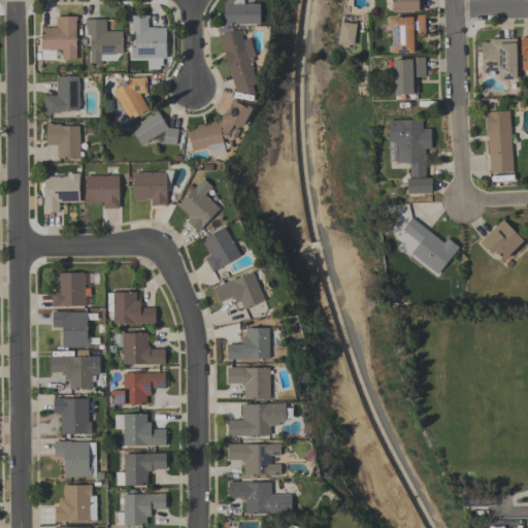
[(224,27),(224,2),(225,0),(243,0),(244,4),(248,4),(248,3),(253,3),(253,4),(260,4),(260,24),(228,25),(228,27),(224,27)]
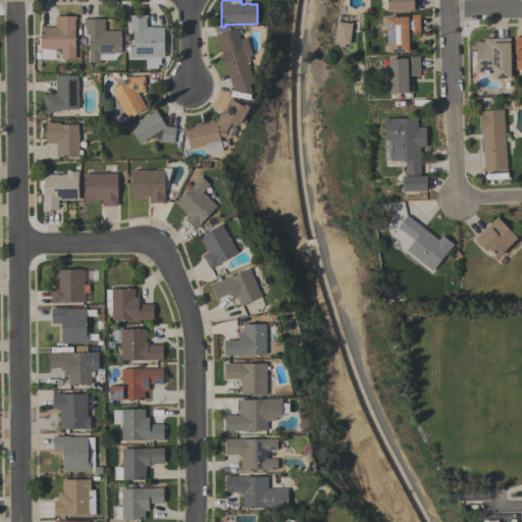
[(418,0),(419,10),(414,10),(414,11),(387,11),(387,0),(418,0)]
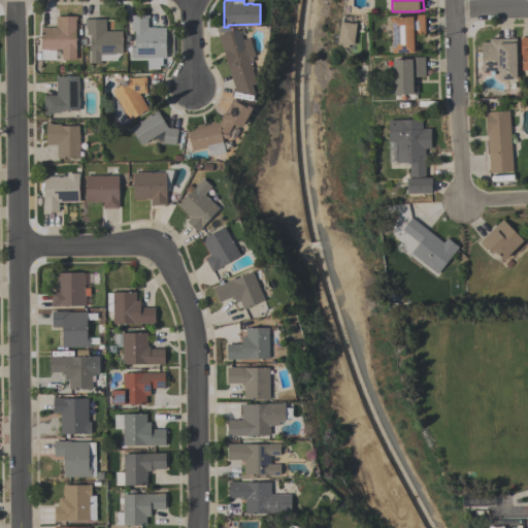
[(392,54),(392,17),(413,17),(413,14),(424,14),(425,36),(414,36),(414,43),(416,43),(417,53),(392,54)]
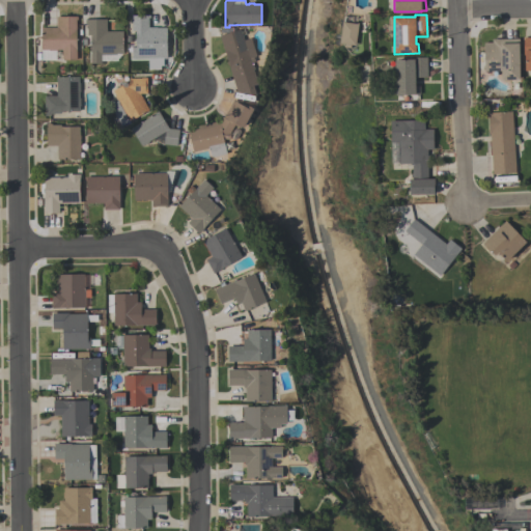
[(167,59),(163,59),(163,66),(161,66),(161,70),(148,70),(148,59),(132,59),(132,48),(136,48),(136,31),(132,31),(132,22),(131,22),(131,16),(150,16),(150,19),(149,19),(149,27),(158,27),(158,28),(167,28),(167,59)]
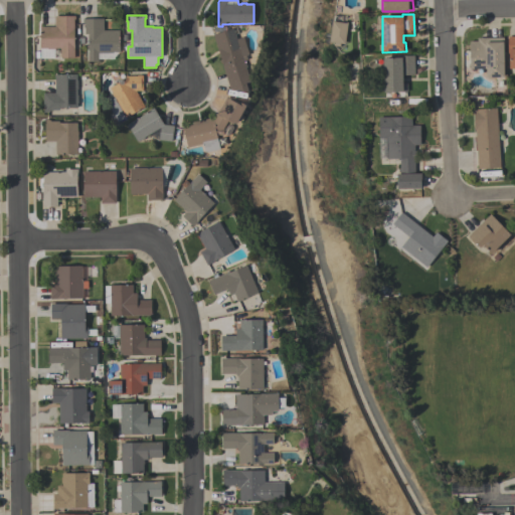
[(75,16),(75,19),(73,19),(73,58),(60,58),(60,53),(59,53),(59,48),(55,48),(55,49),(47,49),(47,48),(40,48),(40,27),(54,27),(54,16),(75,16)]
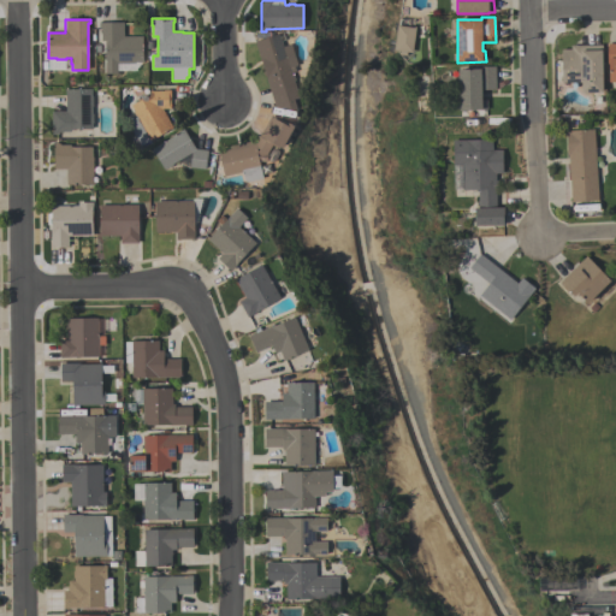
[(143,63),(135,63),(135,64),(117,64),(117,72),(105,72),(105,42),(101,42),(101,29),(99,29),(99,23),(123,22),(124,36),(143,36),(143,63)]
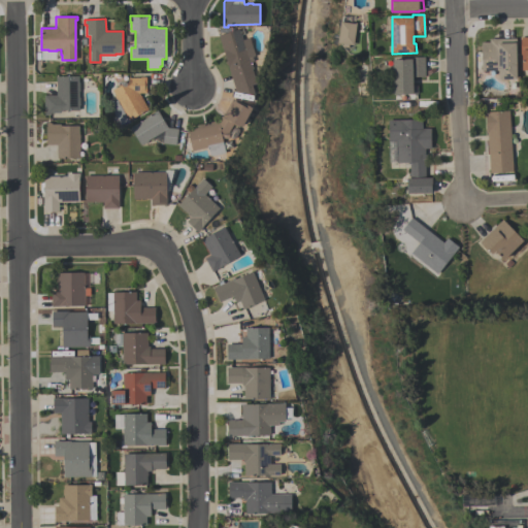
[(340,22),(357,24),(354,45),(349,44),(349,48),(342,47),(342,44),(338,43),(340,22)]
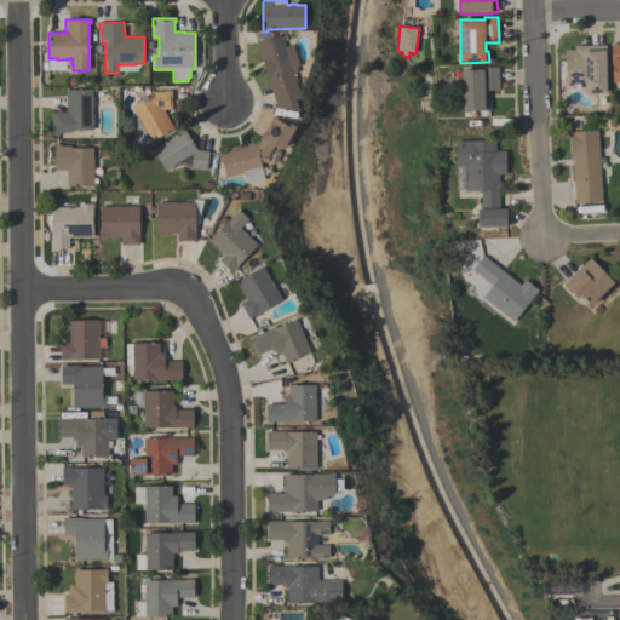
[(293,45),(300,65),(297,67),(298,73),(294,74),(294,76),(296,75),(298,80),(297,81),(302,98),(296,99),(299,110),(277,108),(257,41),(281,34),(285,47),(293,45)]
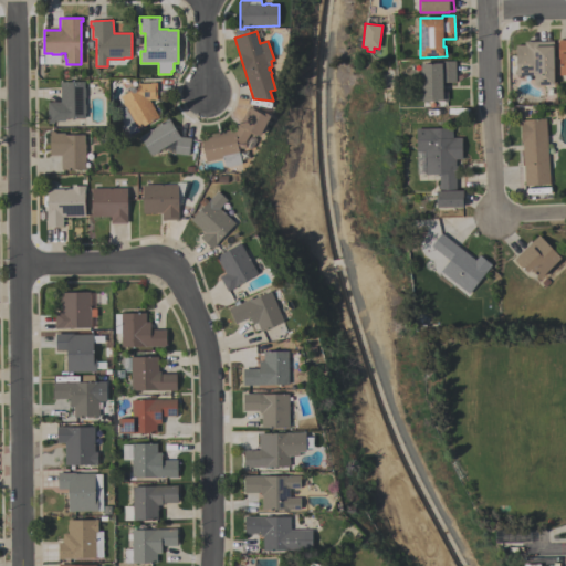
[(553,41),(554,84),(535,85),(534,76),(516,76),(515,45),(524,45),(524,42),(553,41)]
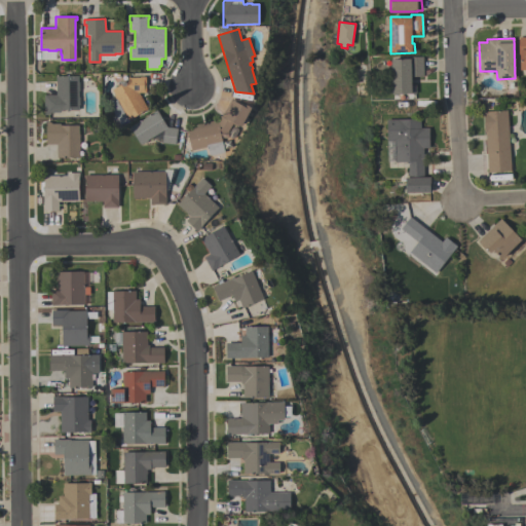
[(391,95),(391,59),(411,58),(411,57),(423,57),(423,77),(412,77),(412,85),(416,84),(417,94),(391,95)]
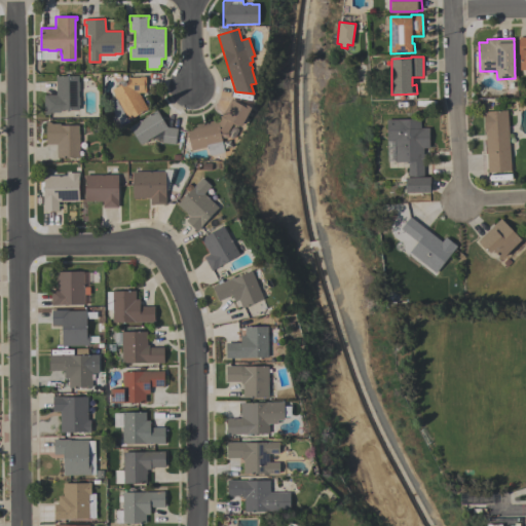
[(44,96),(55,96),(55,76),(78,76),(78,82),(79,82),(79,90),(78,90),(78,98),(79,98),(79,105),(78,105),(78,110),(60,110),(60,113),(49,113),(49,114),(44,114),(44,96)]
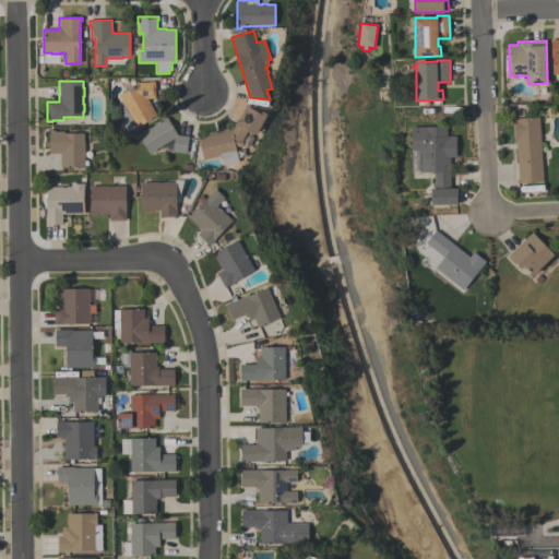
[(157,117),(137,128),(135,128),(128,132),(116,110),(123,106),(121,103),(122,103),(119,96),(137,86),(137,83),(149,83),(149,82),(155,82),(155,98),(147,99),(157,117)]
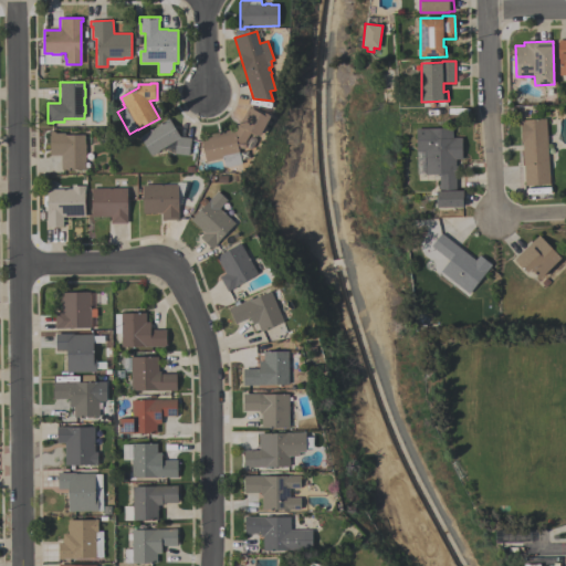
[(207,163),(201,140),(211,137),(210,135),(234,129),(238,124),(239,125),(249,105),(265,114),(265,113),(271,116),(260,136),(252,132),(245,142),(247,143),(244,149),(238,148),(242,164),(228,167),(224,166),(222,158),(207,163)]
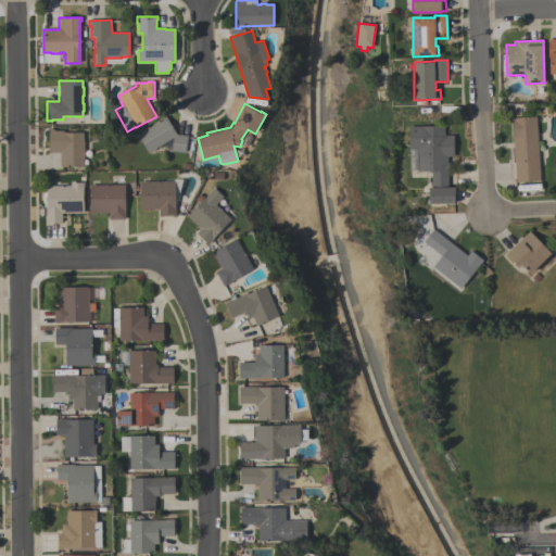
[(186,153),(171,151),(173,138),(148,153),(137,135),(159,122),(159,121),(165,116),(177,135),(188,136),(186,153)]
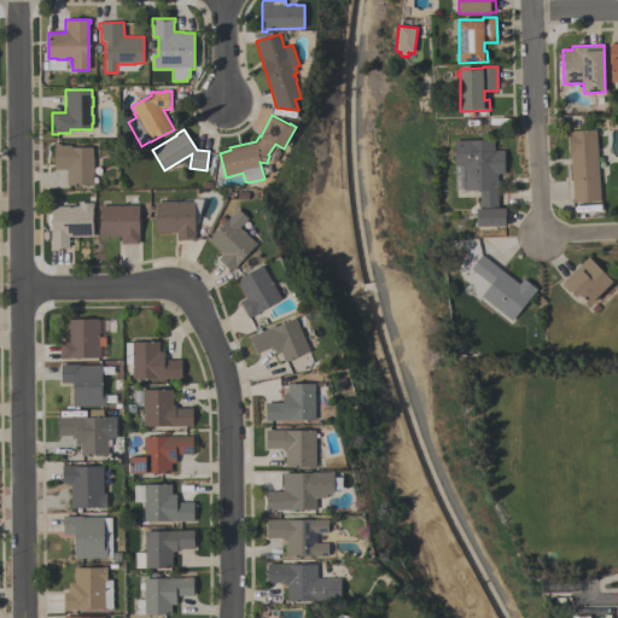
[(600,202),(572,203),(570,156),(569,156),(567,132),(595,130),(600,202)]
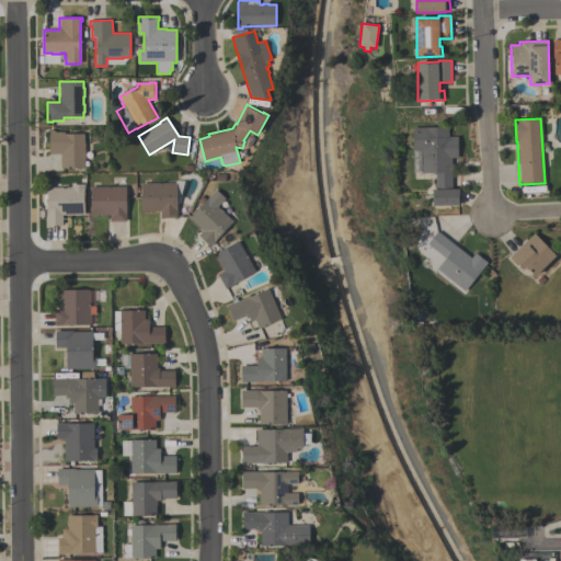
[(459,205),(433,205),(433,190),(435,190),(435,173),(421,173),(421,151),(412,151),(412,128),(448,127),(448,137),(458,137),(458,159),(451,159),(451,190),(459,190),(459,205)]
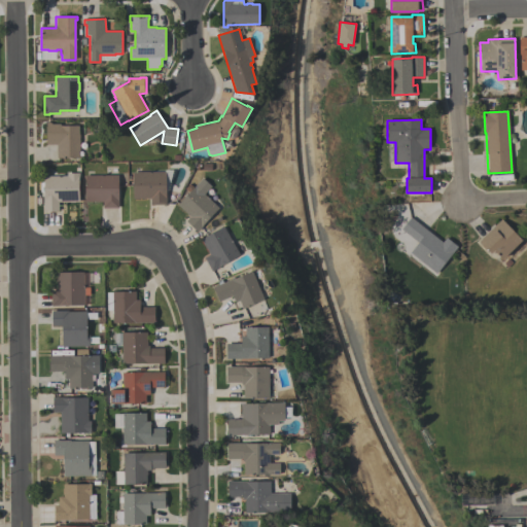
[(57,157),(57,145),(46,145),(46,123),(51,123),(51,125),(60,125),(60,126),(79,126),(79,157),(57,157)]
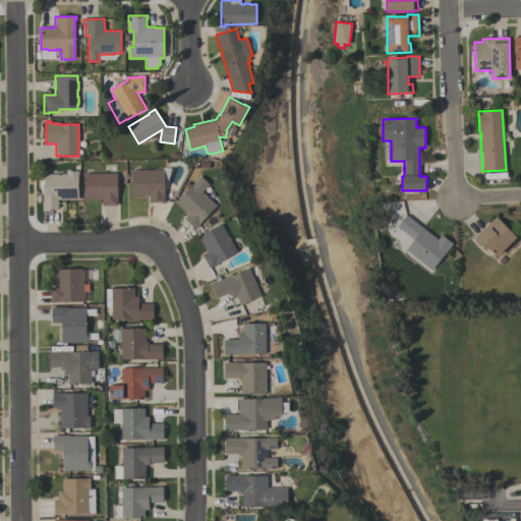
[(131,196),(131,170),(164,170),(164,203),(149,203),(149,196),(131,196)]
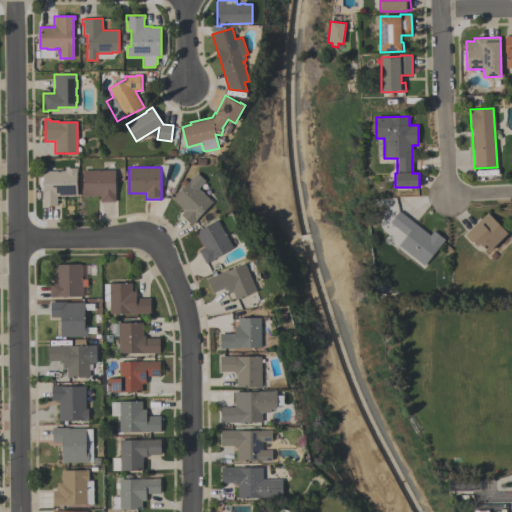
[(77,168),(77,196),(73,196),(73,197),(68,197),(68,196),(57,196),(57,205),(42,205),(42,189),(43,189),(43,187),(40,187),(39,177),(43,177),(43,171),(65,171),(64,169),(77,168)]
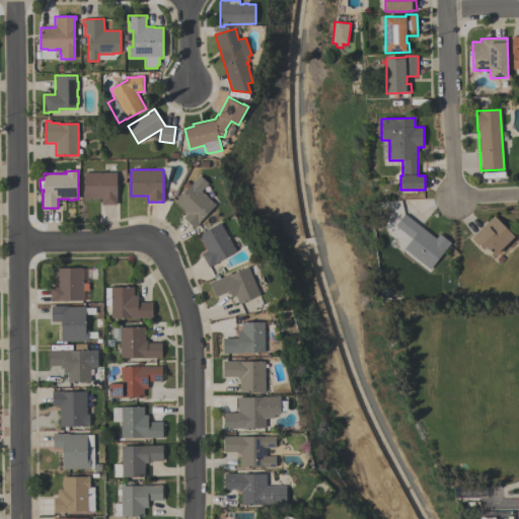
[(117,172),(117,205),(101,205),(101,199),(84,199),(84,172),(117,172)]
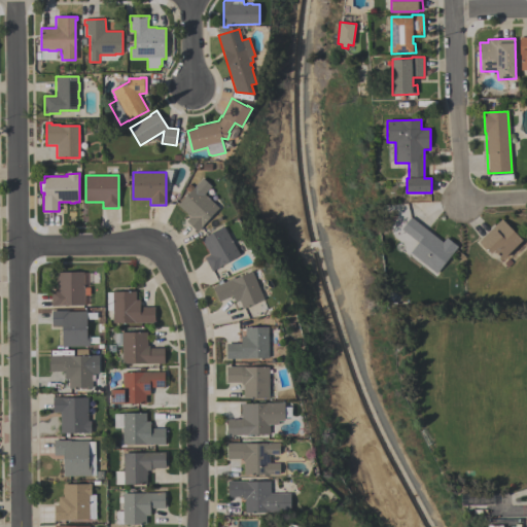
[(219,208),(198,232),(186,221),(190,217),(177,206),(202,178),(211,186),(204,195),(219,208)]
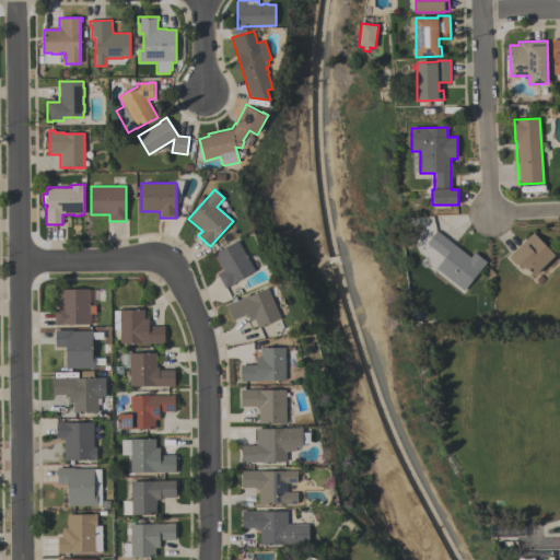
[(435,269),(444,258),(427,244),(436,231),(470,258),(474,253),(487,263),(464,291),(435,269)]
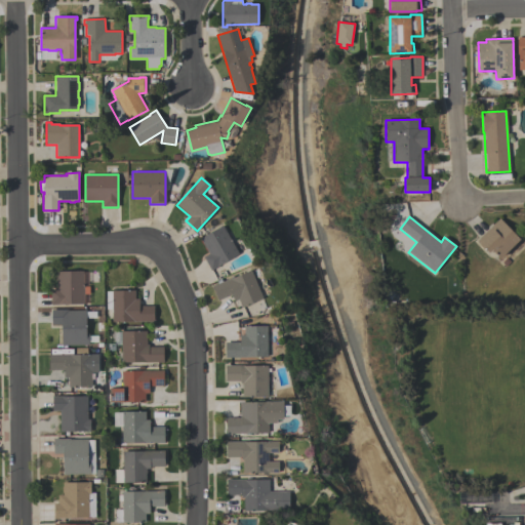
[(521,240),(501,259),(492,250),(489,252),(477,240),(499,218),(521,240)]
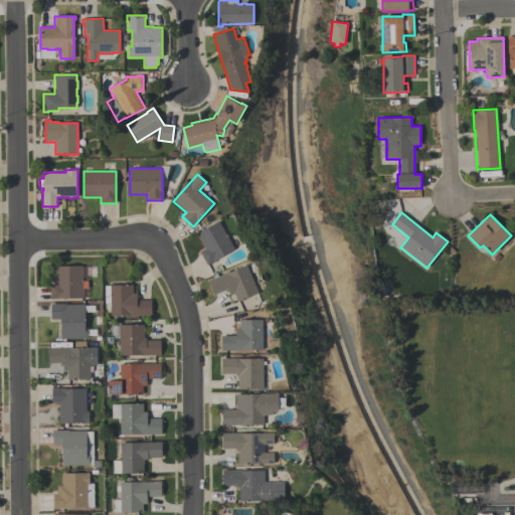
[(196,233),(218,221),(234,249),(207,266),(199,252),(205,249),(196,233)]
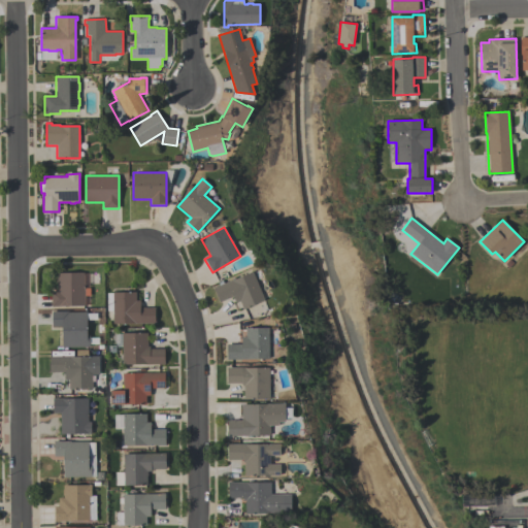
[(85,306),(52,306),(52,291),(58,291),(58,273),(85,272),(85,289),(90,289),(90,297),(85,297),(85,306)]
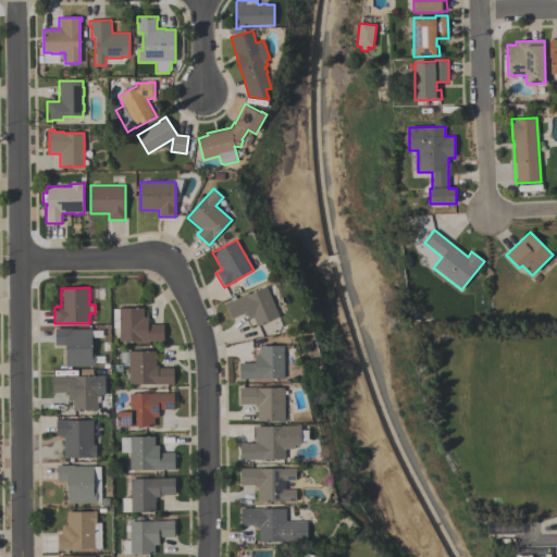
[(252,318),(248,320),(246,313),(232,319),(225,304),(245,295),(246,296),(267,287),(280,317),(257,326),(252,318)]
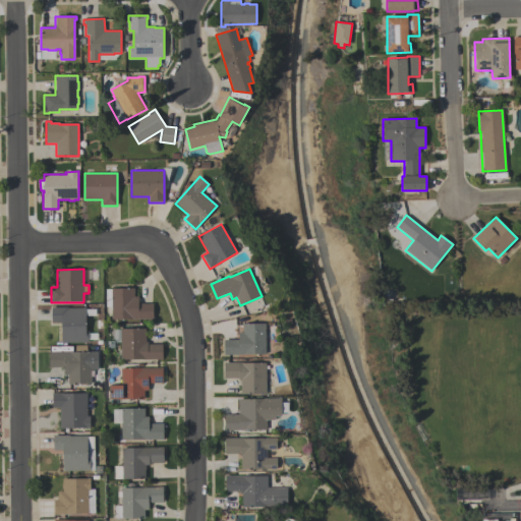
[(111,320),(111,307),(106,307),(106,289),(111,289),(111,288),(134,288),(134,296),(138,296),(138,303),(153,303),(153,320),(111,320)]
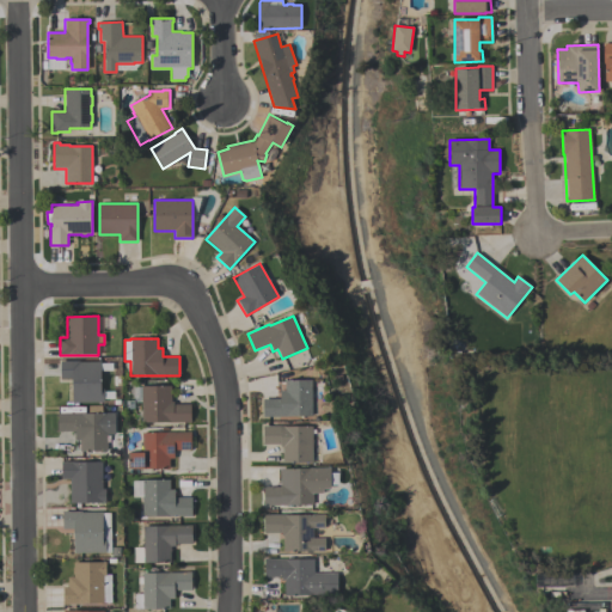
[(72,403),(72,378),(60,379),(60,361),(79,361),(79,362),(101,361),(101,389),(104,389),(104,402),(72,403)]
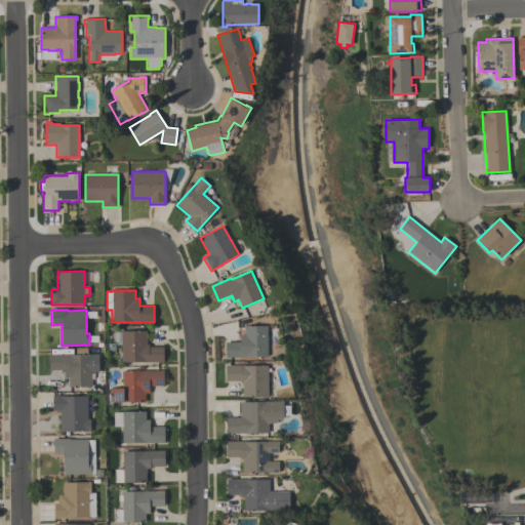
[(226,358),(226,341),(240,341),(240,335),(244,335),(244,326),(268,326),(268,358),(226,358)]
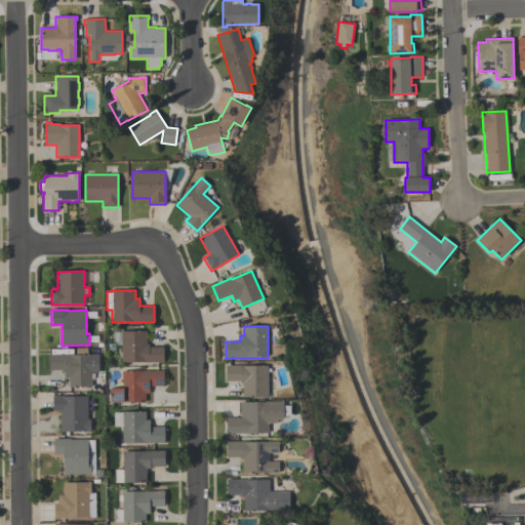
[(164,363),(145,363),(145,362),(121,362),(121,331),(147,331),(147,345),(149,345),(149,347),(163,347),(164,363)]
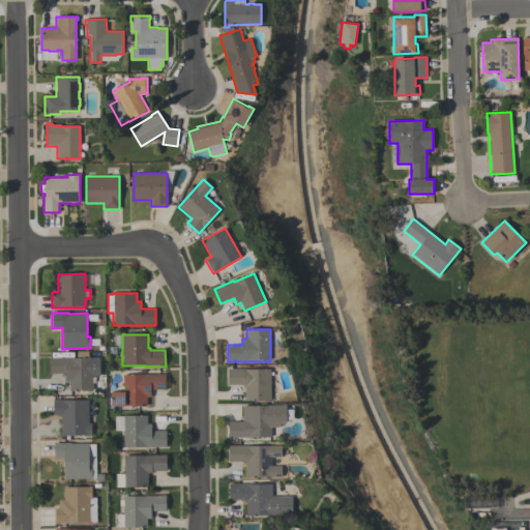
[(92,390),(69,391),(69,381),(65,381),(64,374),(50,374),(50,358),(99,357),(99,376),(92,376),(92,390)]
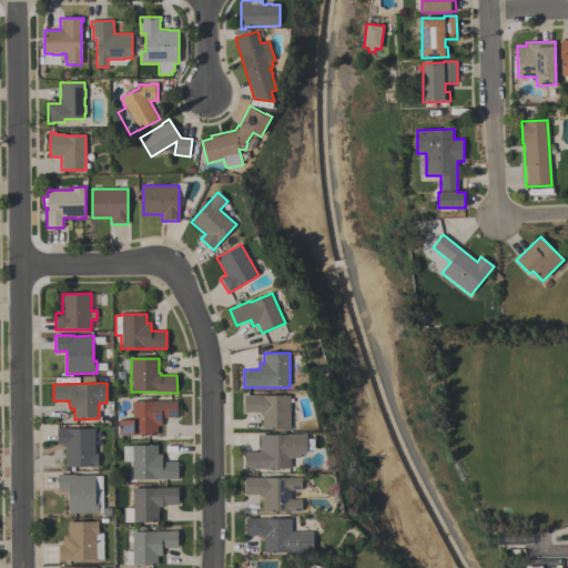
[(262,429),(262,415),(260,415),(260,413),(244,413),(244,395),(263,395),(263,396),(290,396),(290,429),(262,429)]
